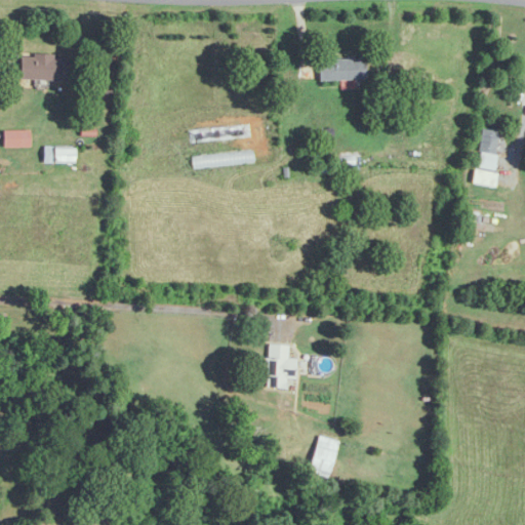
[(18,80),(66,82),(67,56),(19,55),(18,80)]
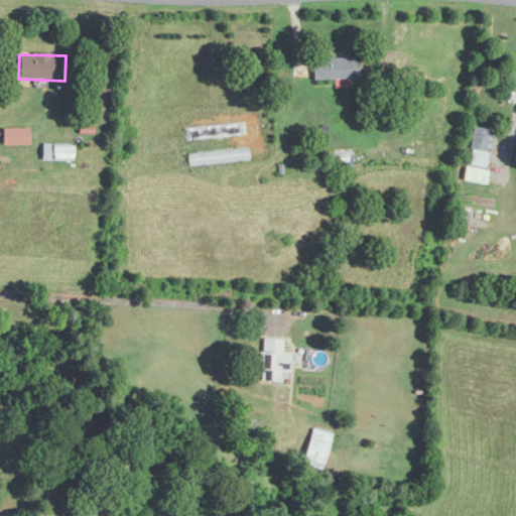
[(313,59),(313,80),(358,80),(358,59),(313,59)]
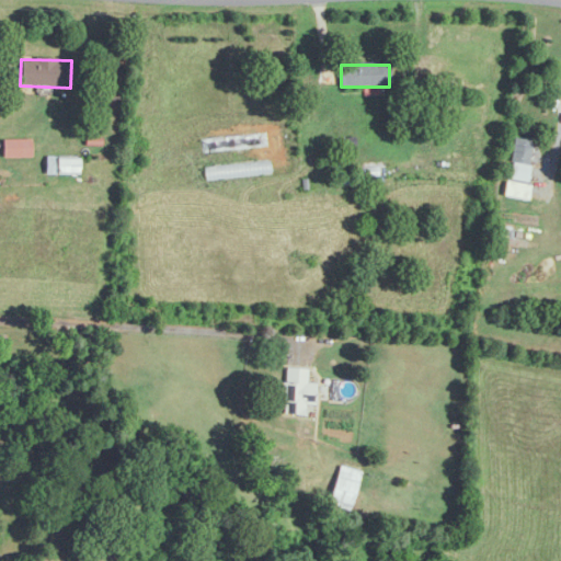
[(508,180),(527,183),(534,142),(515,139),(508,180)]
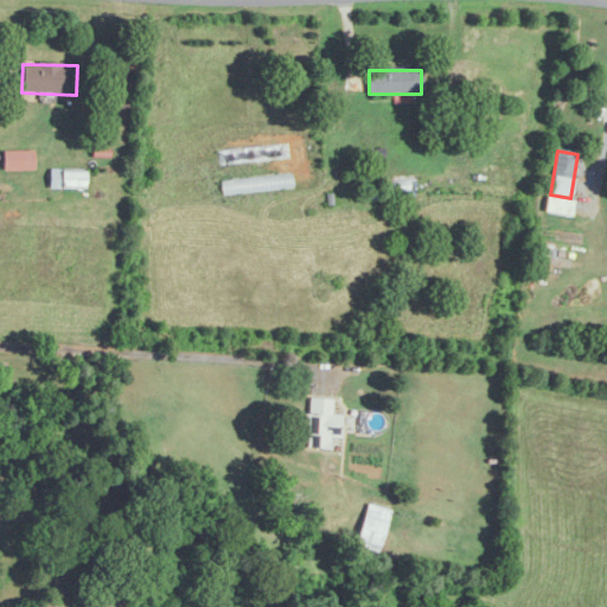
[(85,190),(85,171),(50,171),(50,190),(85,190)]
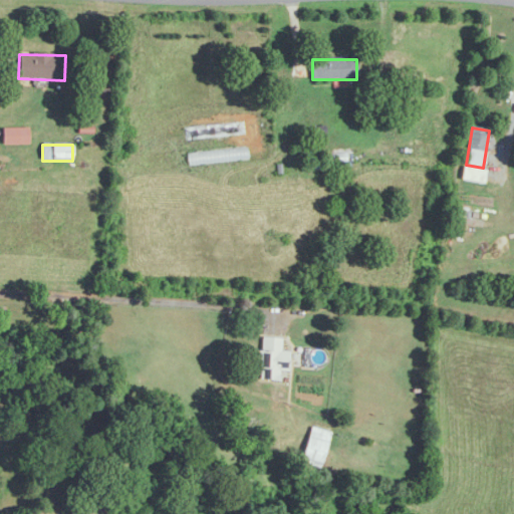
[(282,350),(282,337),(260,336),(258,379),(288,380),(289,350),(282,350)]
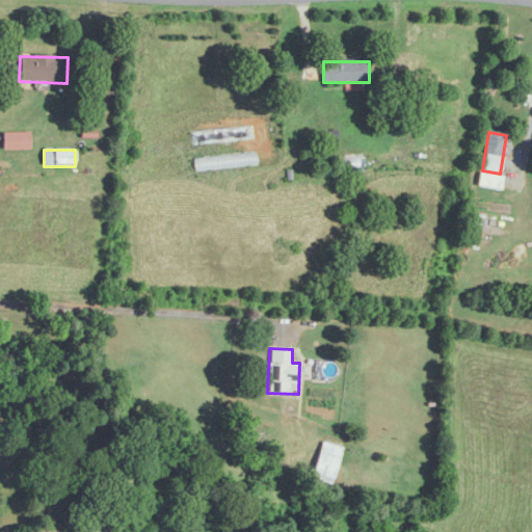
[(309,493),(322,496),(326,480),(334,482),(343,447),(322,442),(309,493)]
